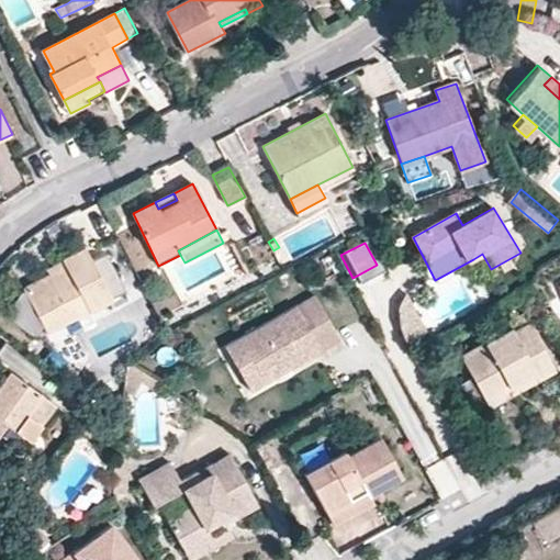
[(110,298),(84,247),(60,259),(62,260),(65,266),(47,275),(22,288),(44,332),(110,298)]
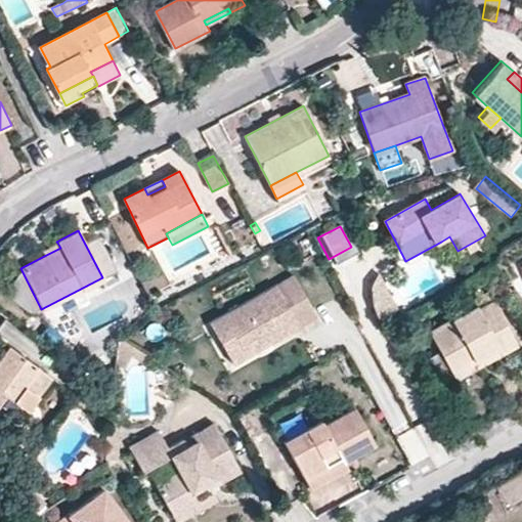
[(458,251),(449,236),(441,242),(448,256),(458,251)]
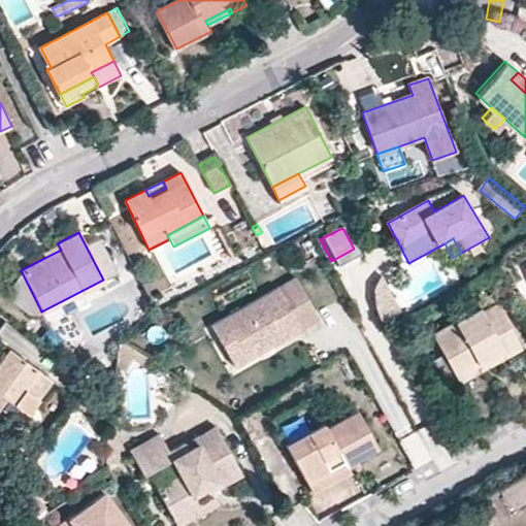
[(44,258),(61,250),(58,244),(41,253),(44,258)]
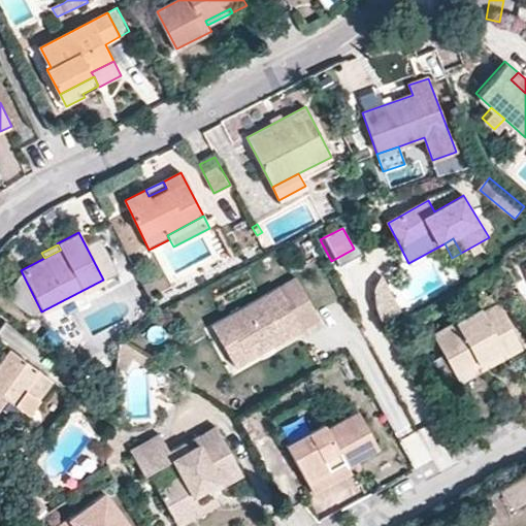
[(138,276),(132,264),(113,274),(121,287),(138,276)]
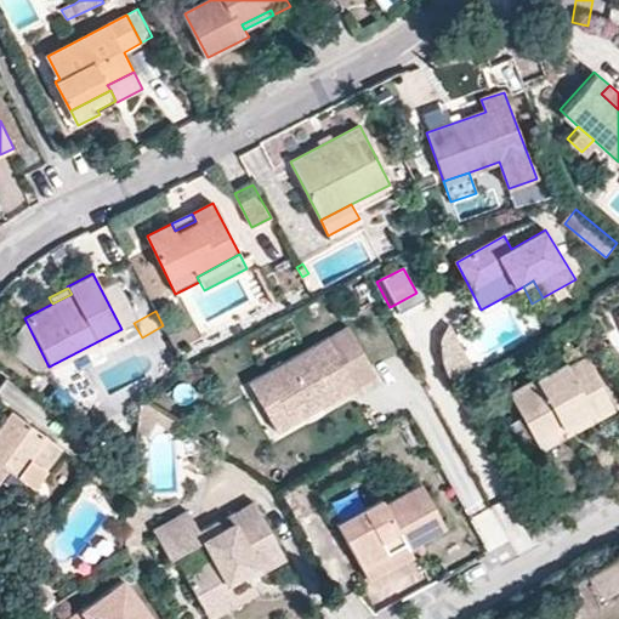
[(46,361),(24,318),(9,347),(38,368),(46,361)]
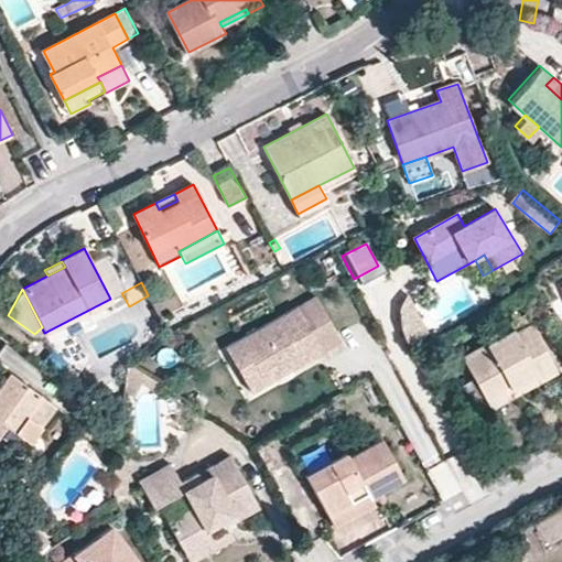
[(429,332),(411,294),(400,307),(402,327),(409,342),(429,332)]
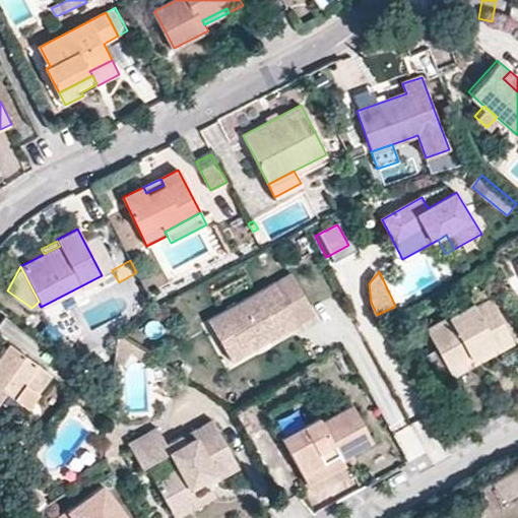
[(295,319),(312,309),(292,274),(209,321),(220,340),(234,333),(241,345),(261,334),(265,341),(297,323),(295,319)]
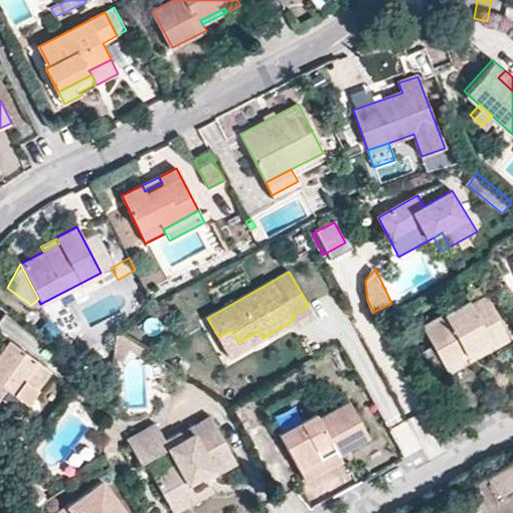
[(509,340),(480,288),(467,296),(469,301),(423,327),(445,366),(490,341),(494,349),(509,340)]
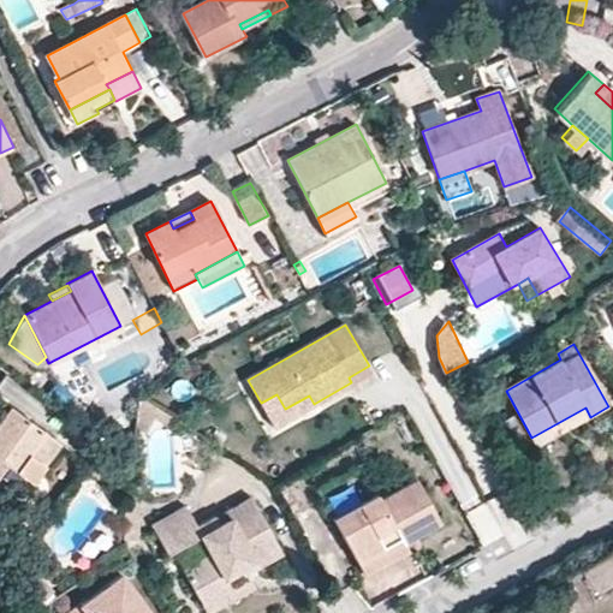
[(351,382),(372,372),(369,365),(349,378),(351,382)]
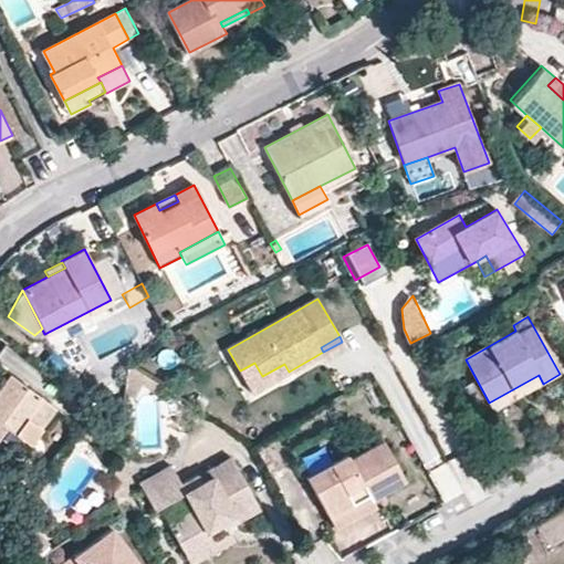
[(262,376),(254,363),(240,371),(251,393),(289,372),(284,364),(262,376)]
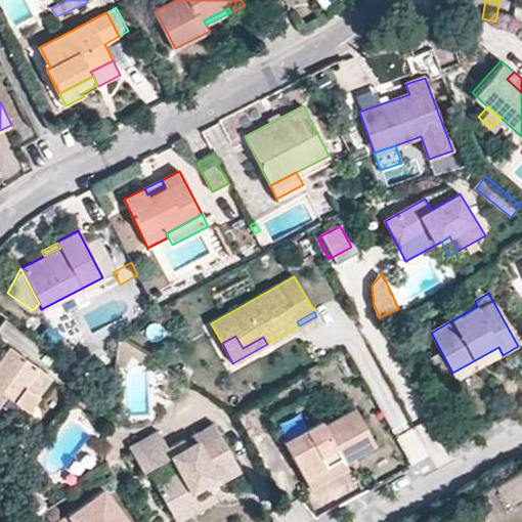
[(153,361),(118,340),(114,364),(124,371),(132,358),(148,368),(153,361)]
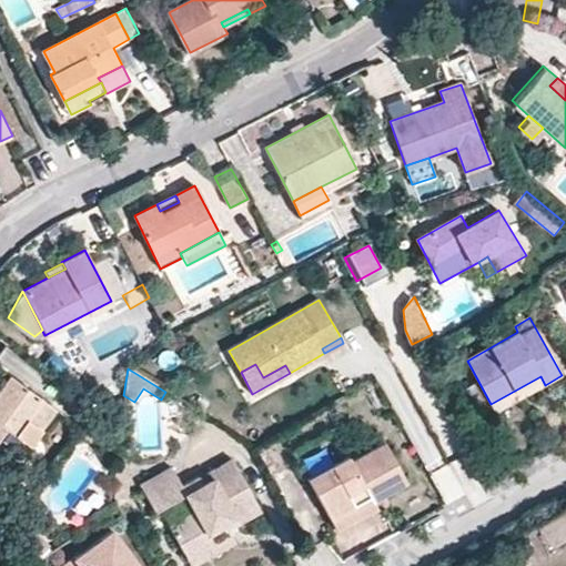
[(0,387),(9,375),(1,370),(0,370),(0,387)]
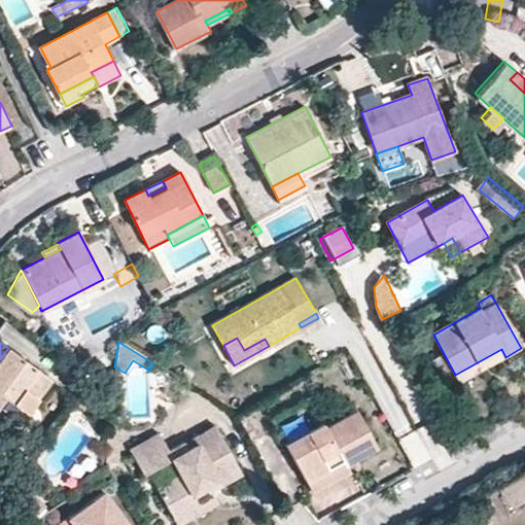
[(51,380),(8,348),(0,359),(0,392),(8,398),(28,413),(51,380)]
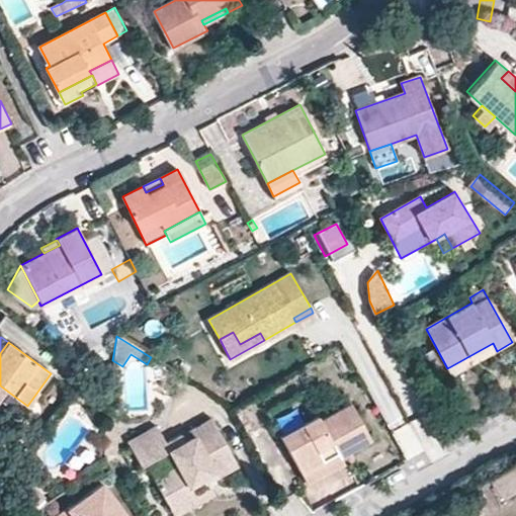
[(451,376),(497,351),(493,343),(447,368),(451,376)]
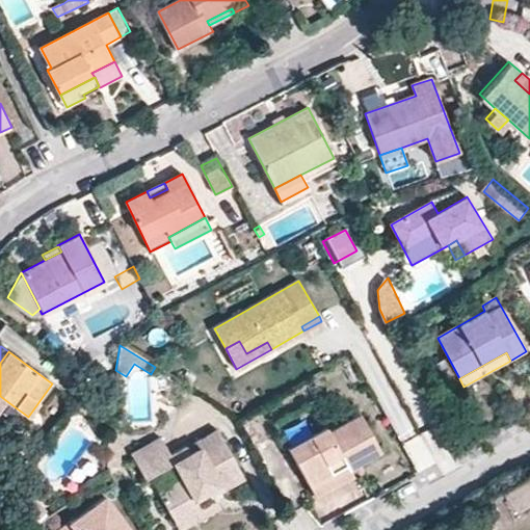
[(190,387),(196,377),(187,372),(181,381),(190,387)]
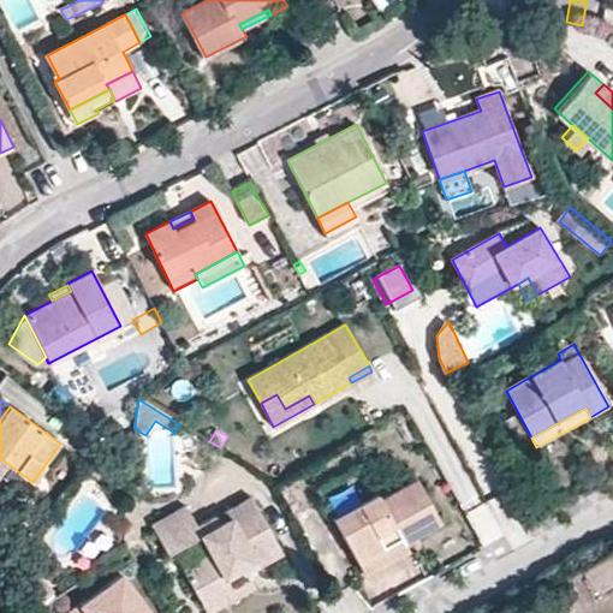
[(0,478),(10,465),(0,458),(0,478)]
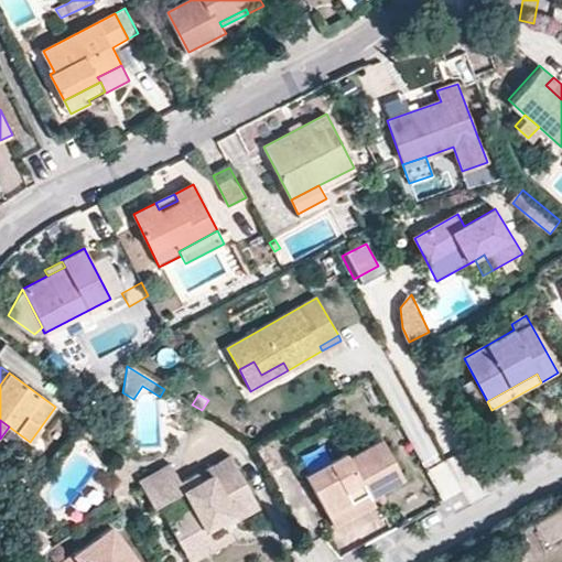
[(369,497),(403,478),(382,440),(348,458),(345,453),(305,474),(334,526),(374,504),(369,497)]
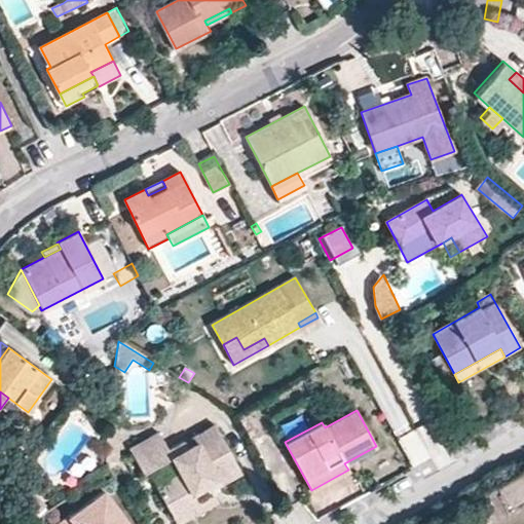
[(265,434),(256,416),(241,423),(251,442),(265,434)]
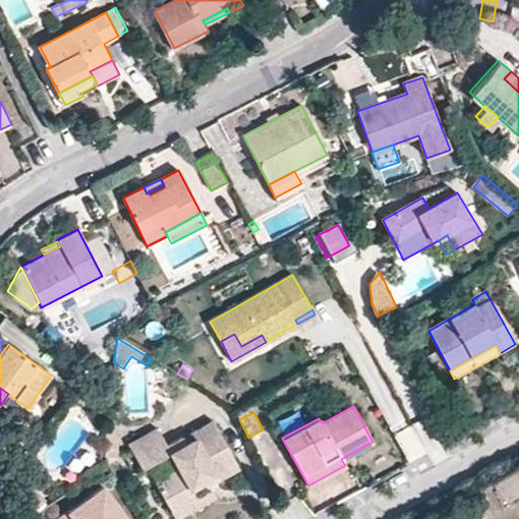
[(238,469),(212,421),(190,433),(194,439),(185,444),(182,438),(166,447),(157,429),(127,445),(140,469),(169,454),(177,469),(154,481),(168,509),(191,496),(188,491),(206,480),(216,475),(219,479),(238,469)]
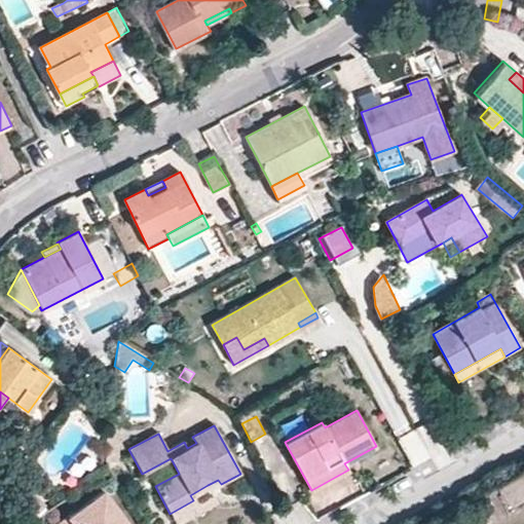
[(196,443),(192,437),(184,442),(187,448),(196,443)]
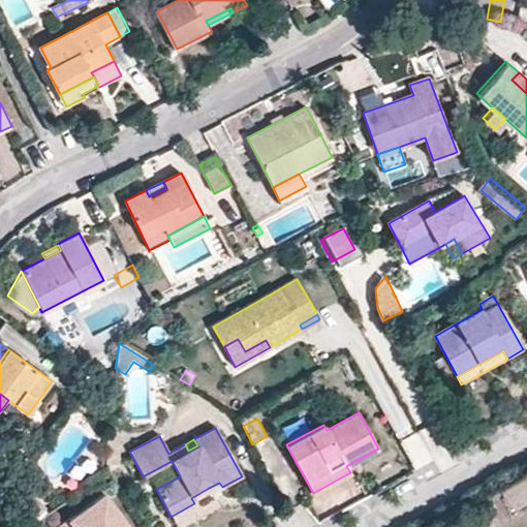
[(222,487),(219,483),(209,488),(212,493),(222,487)]
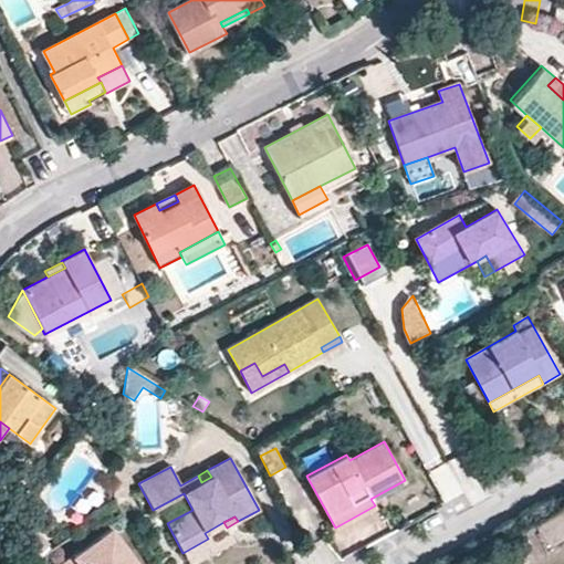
[(136,563),(111,529),(64,563),(136,563)]
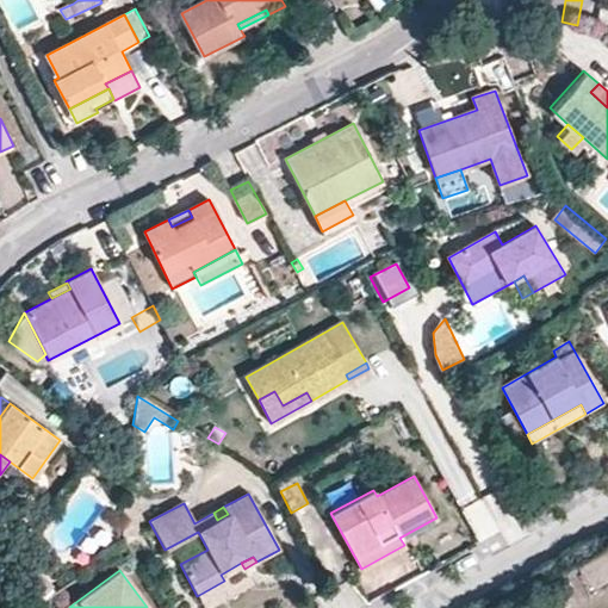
[(209,607),(252,583),(247,575),(228,585),(224,581),(197,596),(203,607),(209,607)]
